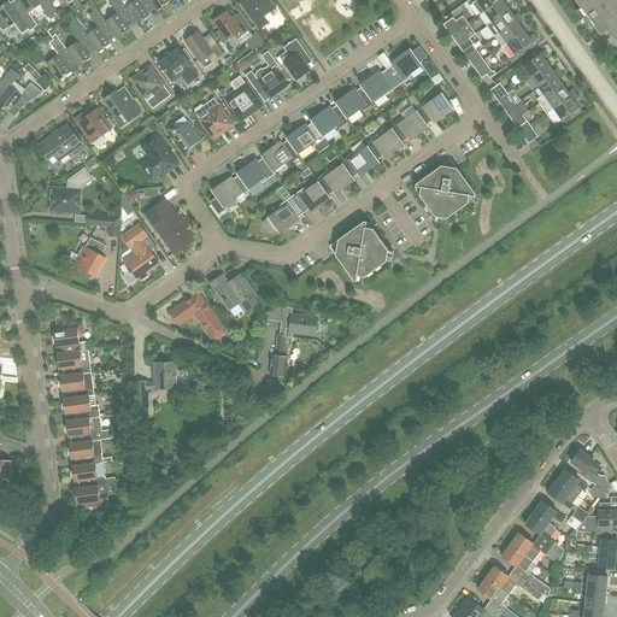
[(59,13),(48,0),(18,0),(23,6),(28,13),(29,13),(40,5),(51,19),(59,13)]
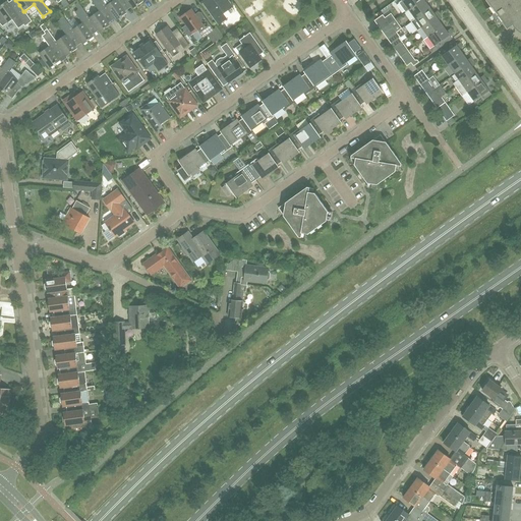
[(104,16),(110,12),(106,6),(102,0),(101,0),(92,0),(99,11),(90,18),(89,18),(94,24),(93,24),(99,33),(110,25),(104,16)]
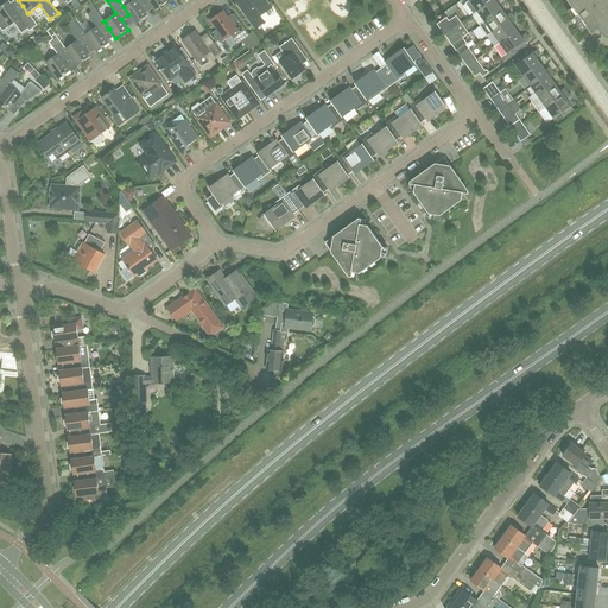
[(140,6),(147,1),(147,0),(146,0),(119,0),(124,7),(128,14),(135,25),(147,16),(140,6)]
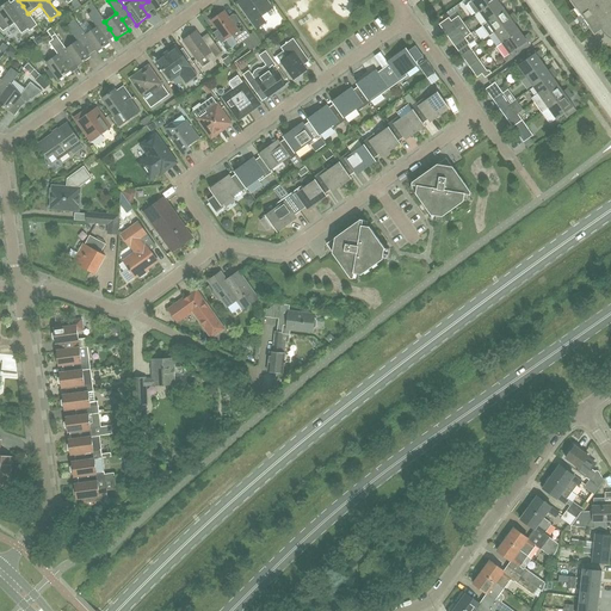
[(167,1),(166,0),(147,0),(148,0),(148,1),(155,11),(167,1)]
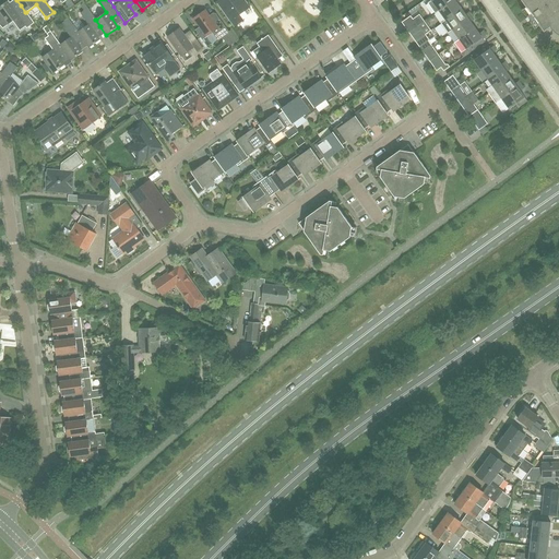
[(242,21),(252,13),(248,8),(242,0),(218,0),(217,1),(235,26),(242,21)]
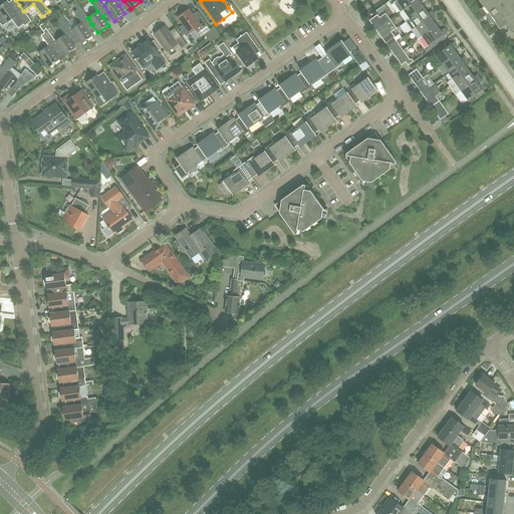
[(404,10),(417,0),(392,0),(394,2),(393,3),(400,12),(404,10)]
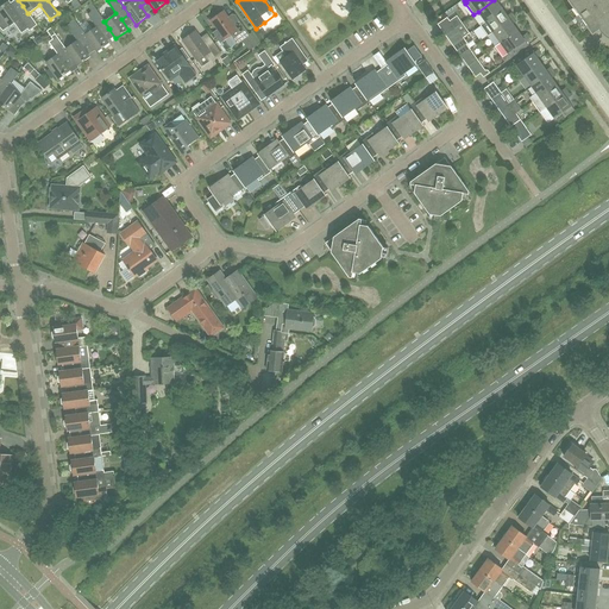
[(485,22),(502,10),(497,4),(502,0),(501,0),(494,0),(478,12),(485,22)]
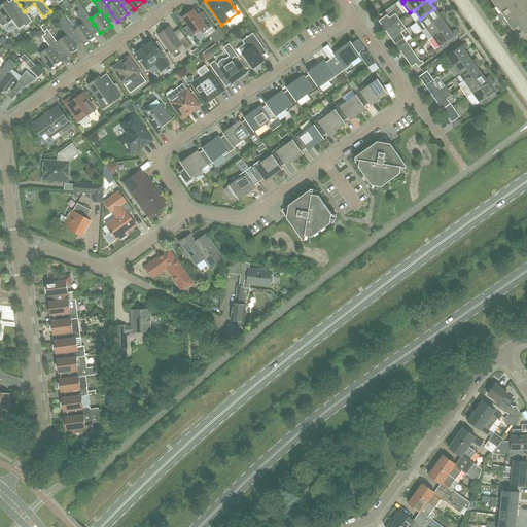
[(519,26),(526,19),(526,0),(491,0),(513,29),(519,26)]
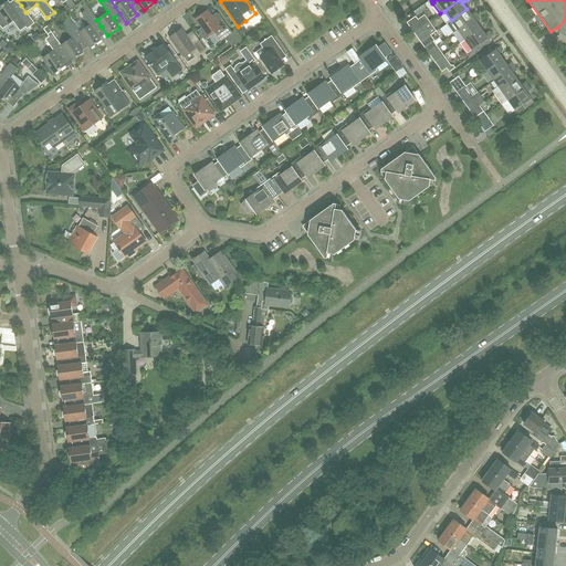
[(34,23),(27,12),(25,12),(21,6),(14,10),(8,1),(0,7),(0,25),(2,29),(13,21),(20,30),(25,27),(27,29),(34,23)]
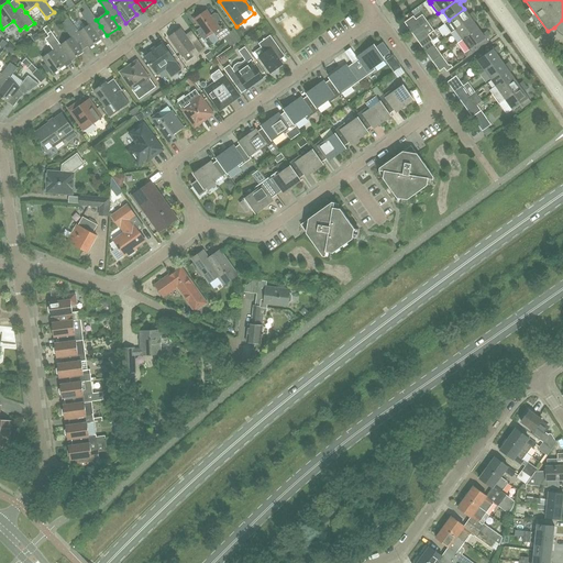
[(101,40),(95,31),(100,26),(101,26),(96,20),(97,20),(85,2),(80,6),(85,11),(80,13),(89,24),(78,32),(83,39),(89,48),(101,40)]
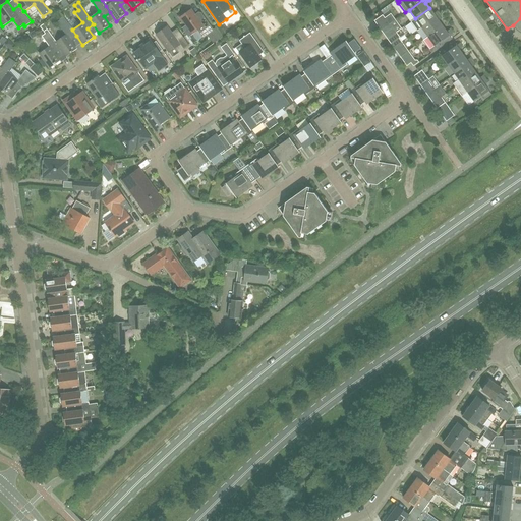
[(421,27),(440,14),(437,11),(433,14),(429,8),(415,18),(411,21),(417,31),(421,27)]
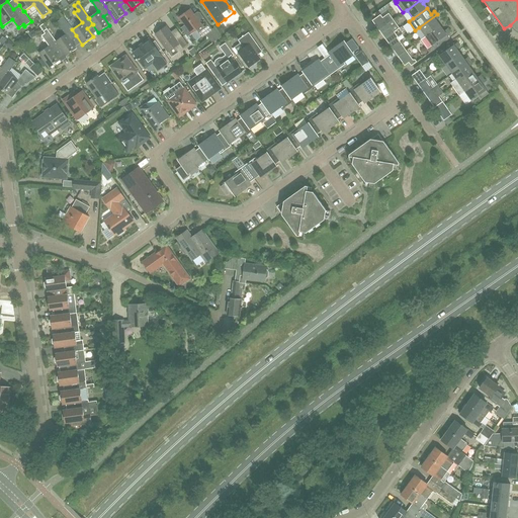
[(211,31),(211,29),(199,12),(194,16),(189,10),(184,13),(183,13),(178,17),(181,22),(183,22),(191,33),(196,30),(202,38),(211,31)]
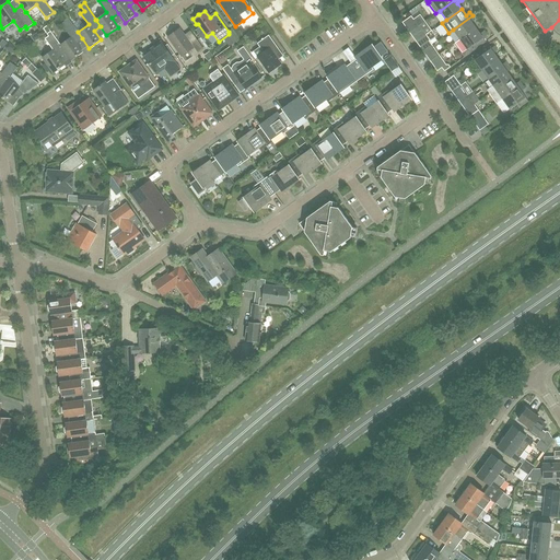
[(409,33),(418,26),(415,22),(411,15),(407,19),(403,22),(406,28),(409,33)]
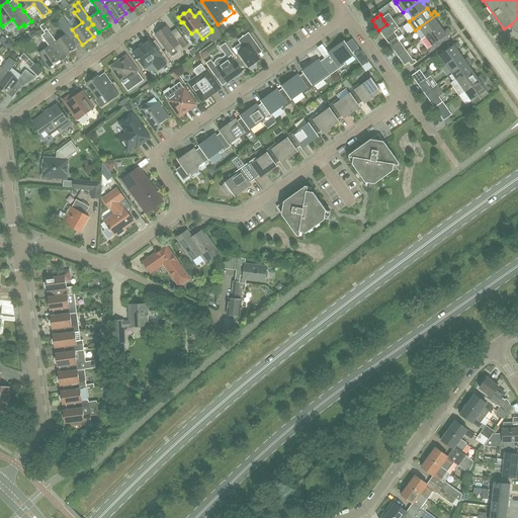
[(426,36),(440,26),(436,20),(439,18),(437,14),(419,27),(425,36),(426,36)]
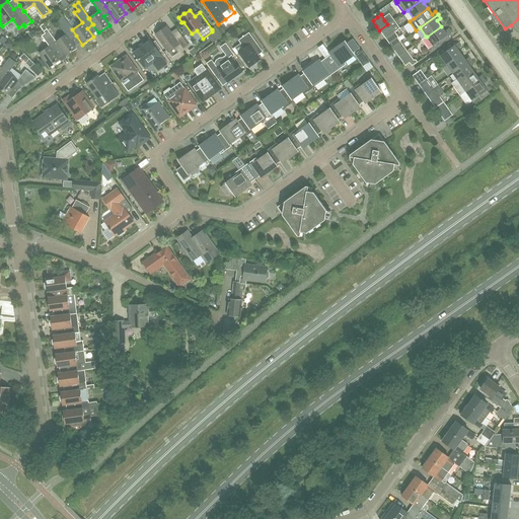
[(76,49),(70,41),(76,35),(72,29),(64,17),(57,22),(66,34),(56,42),(60,48),(66,57),(76,49)]
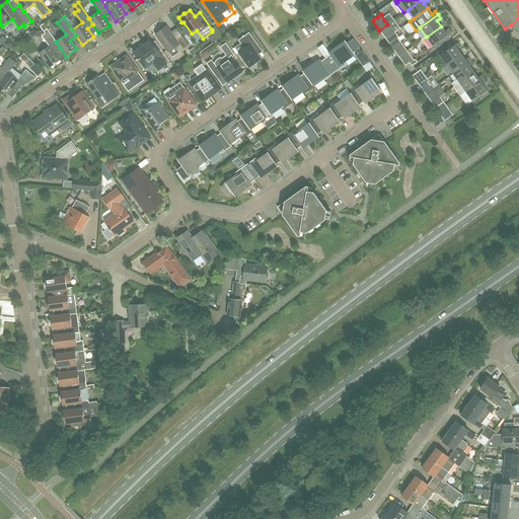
[(54,52),(60,48),(56,42),(44,24),(40,26),(45,33),(42,35),(49,47),(39,54),(50,68),(60,61),(54,52)]
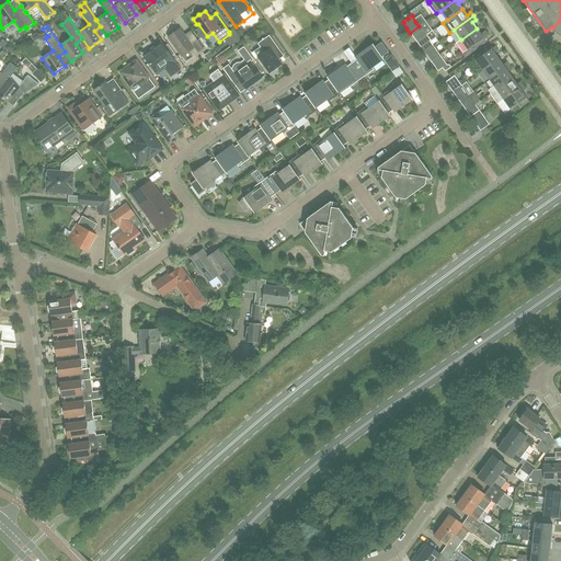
[(422,30),(419,26),(410,33),(416,42),(426,35),(423,30),(422,30)]
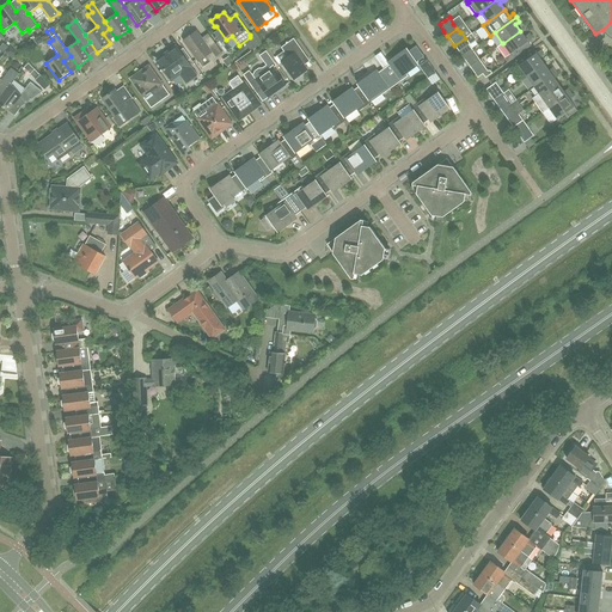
[(210,62),(222,54),(215,43),(208,48),(196,31),(183,41),(199,61),(206,55),(210,62)]
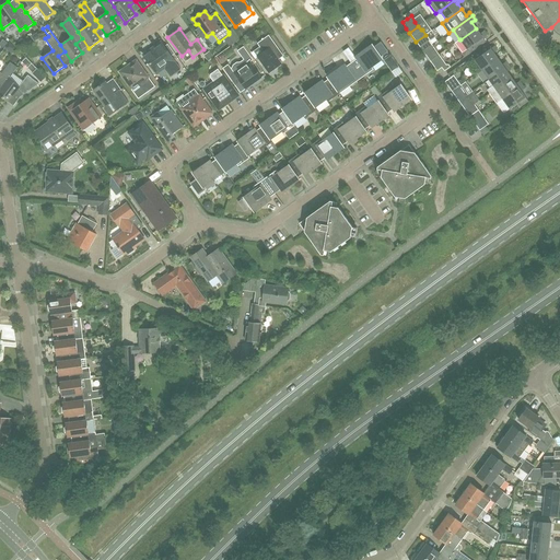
[(482,38),(487,35),(483,31),(480,34),(476,28),(461,39),(459,39),(455,43),(465,57),(486,42),(482,38)]
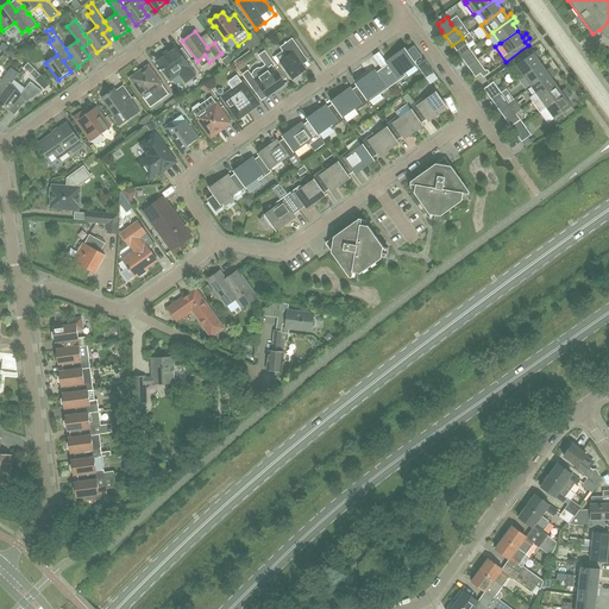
[(293,80),(306,69),(296,57),(302,52),(292,38),(280,48),(287,57),(280,62),(293,80)]
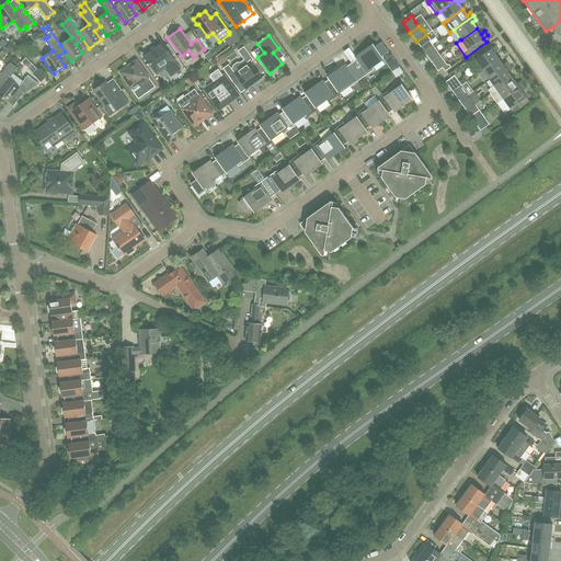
[(416,42),(424,52),(433,45),(432,45),(435,43),(433,39),(431,41),(426,35),(416,42)]
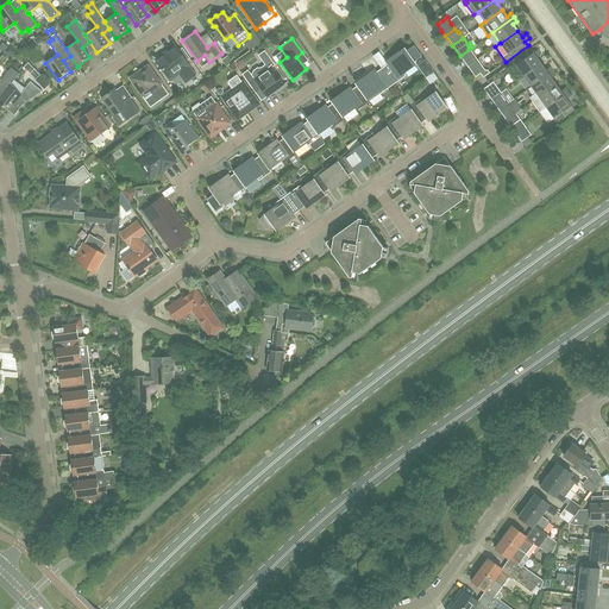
[(10,46),(5,52),(13,58),(18,52),(10,46)]
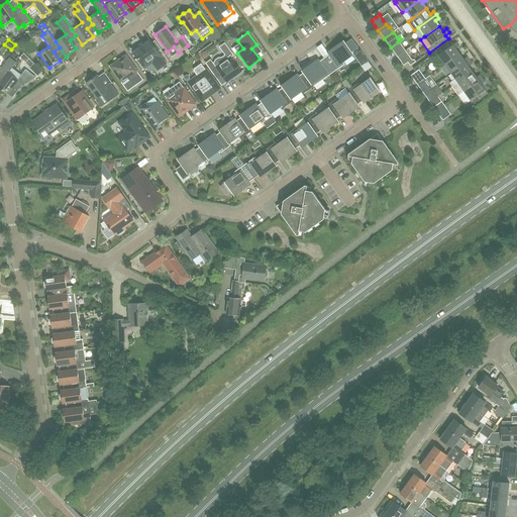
[(158,70),(166,64),(161,57),(148,39),(132,50),(144,68),(152,63),(158,70)]
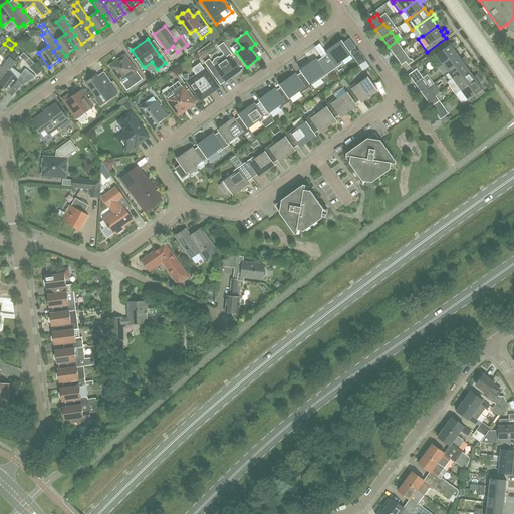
[(341,62),(351,54),(349,52),(355,47),(349,39),(343,43),(341,40),(330,48),(332,50),(322,58),(326,64),(332,71),(342,64),(341,62)]
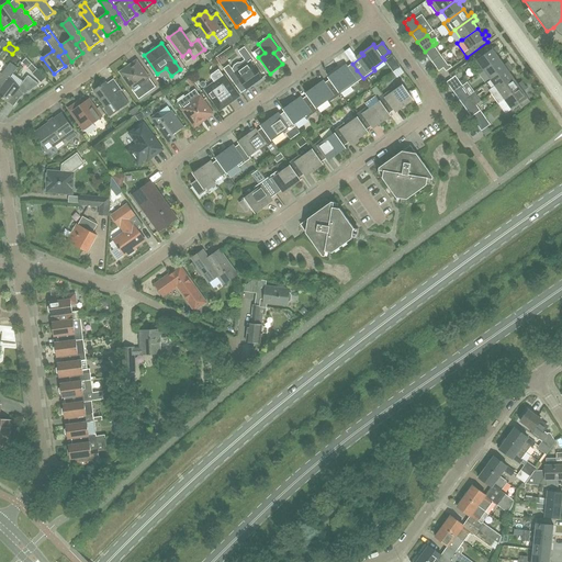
[(425,52),(431,62),(440,55),(434,45),(425,52)]
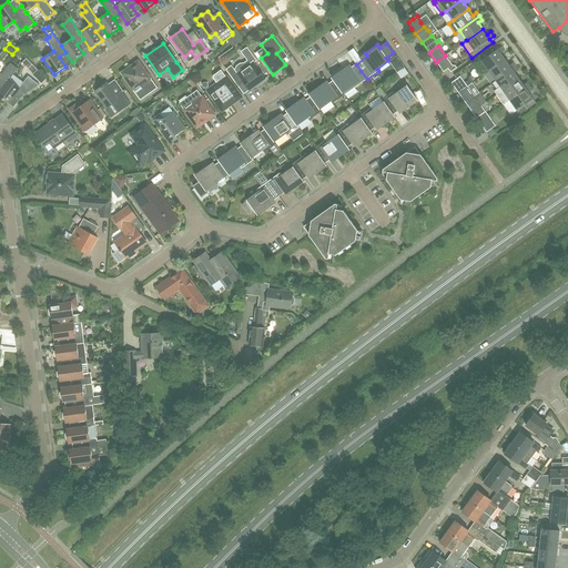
[(489,71),(505,60),(500,53),(504,51),(501,47),(497,50),(495,46),(479,58),(489,71)]
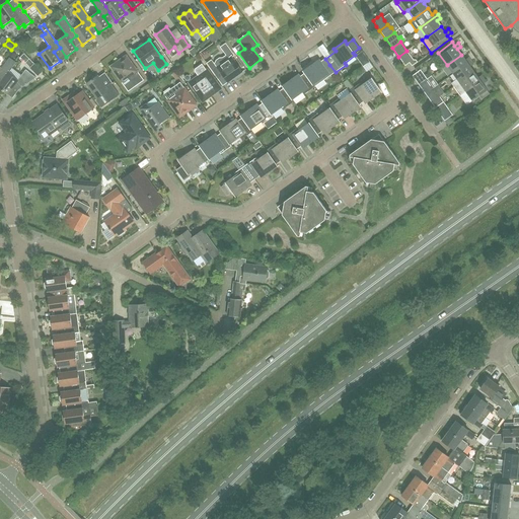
[(226,43),(220,47),(228,59),(231,57),(234,55),(226,43)]
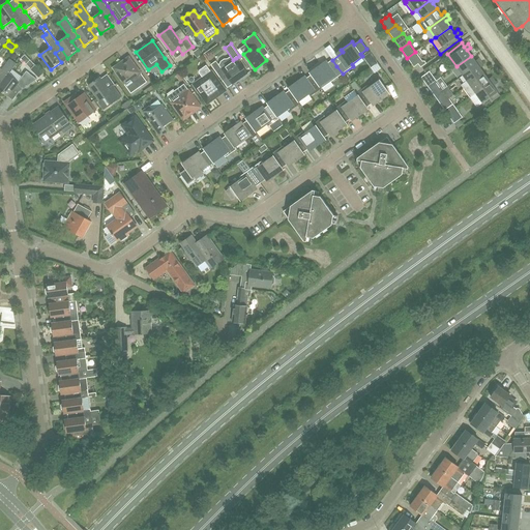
[(202,55),(198,50),(193,53),(197,59),(202,55)]
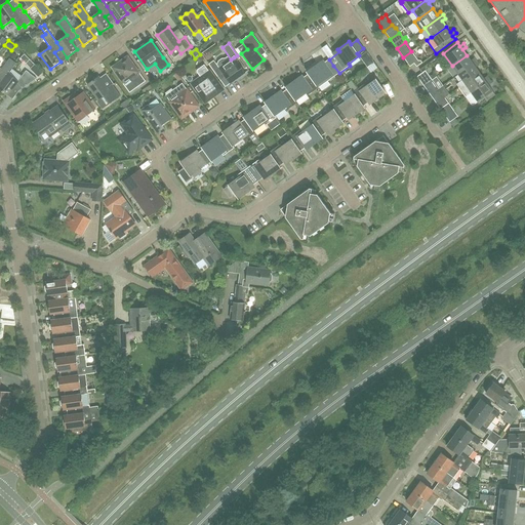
[(411,51),(403,57),(410,67),(414,64),(416,67),(422,63),(420,61),(418,61),(411,51)]
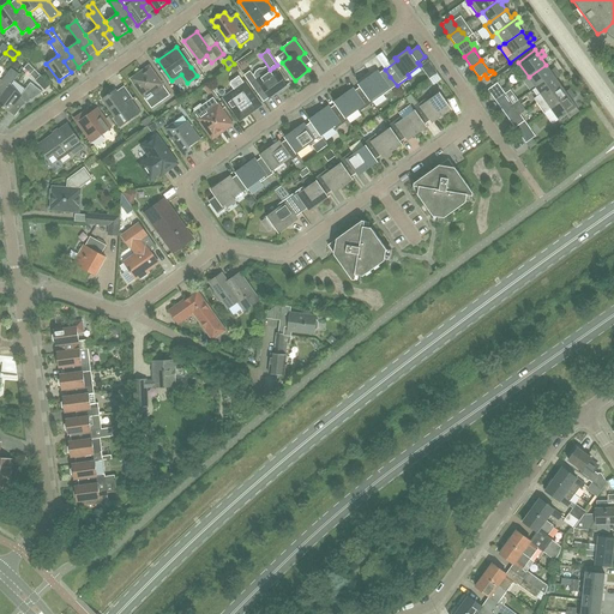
[(29,74),(34,70),(28,64),(23,68),(29,74)]
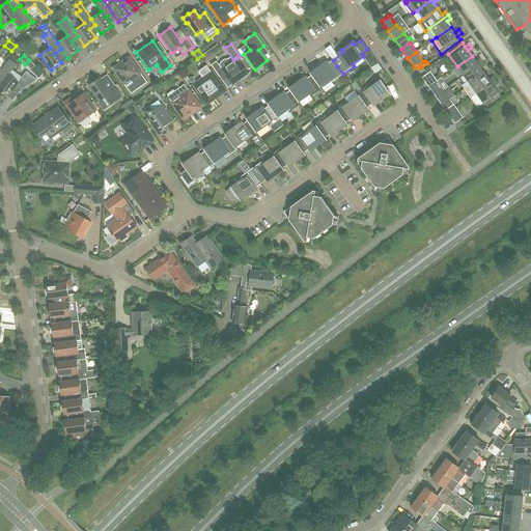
[(464,76),(482,62),(479,59),(476,61),(472,56),(457,66),(464,76)]
